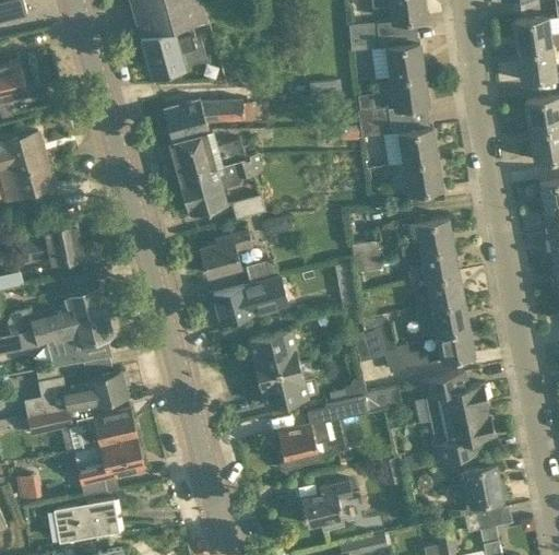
[(0,0),(0,22),(27,16),(23,0),(0,0)]
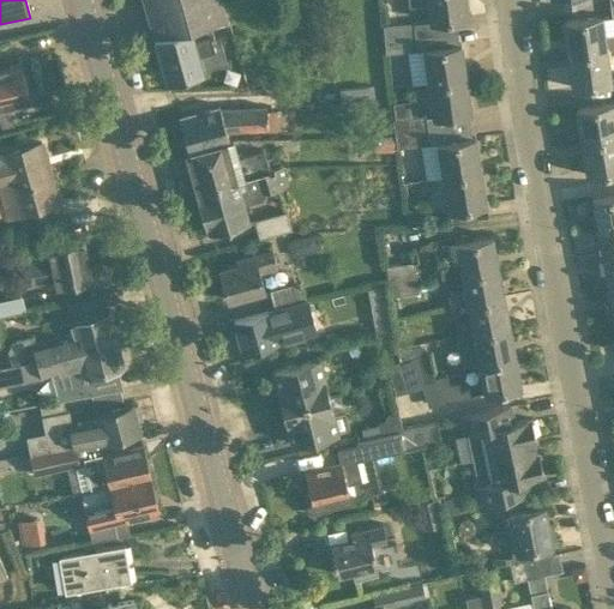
[(142,0),(166,84),(227,67),(218,37),(194,43),(192,35),(228,25),(220,0),(142,0)]
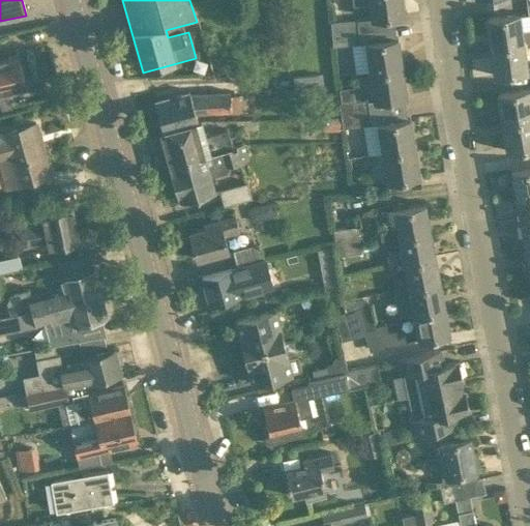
[(370,22),(392,19),(403,18),(401,0),(351,0),(353,7),(367,5),(370,22)]
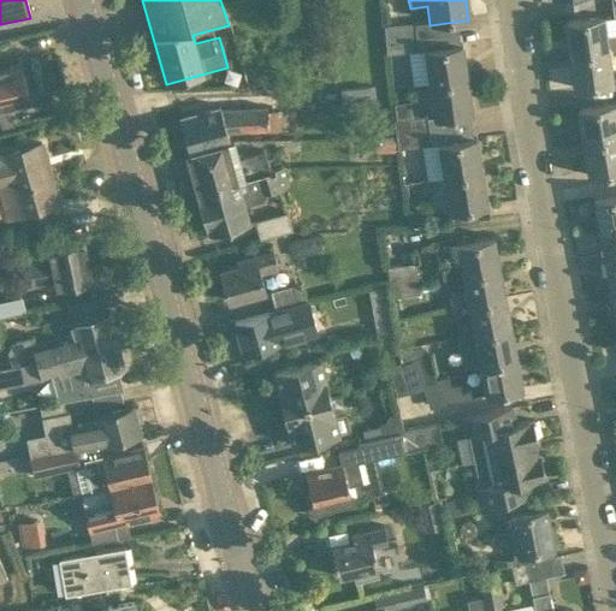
[(604,19),(590,21),(566,24),(570,58),(608,53),(615,51),(615,36),(606,39),(604,19)]
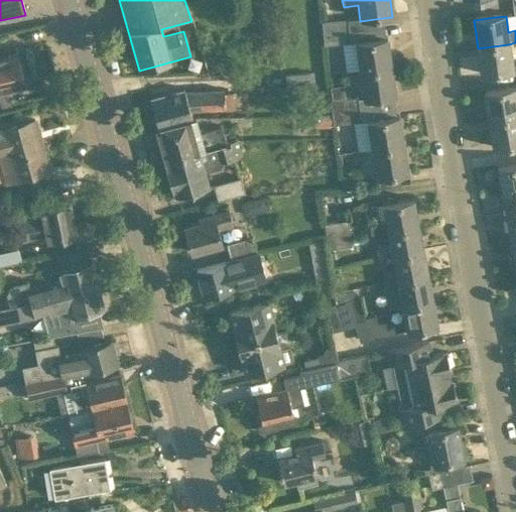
[(323,22),(323,34),(348,32),(347,20),(323,22)]
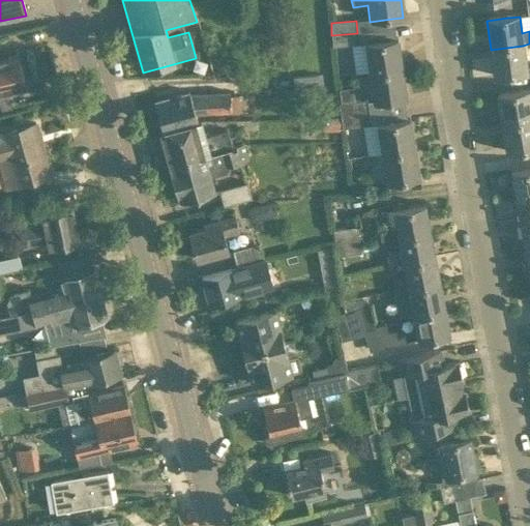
[(371,41),(393,37),(391,28),(370,32),(371,41)]
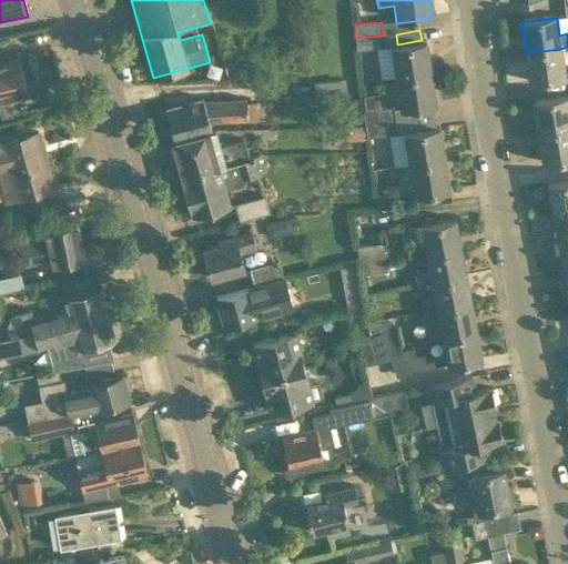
[(383,36),(355,38),(356,51),(384,49),(383,36)]
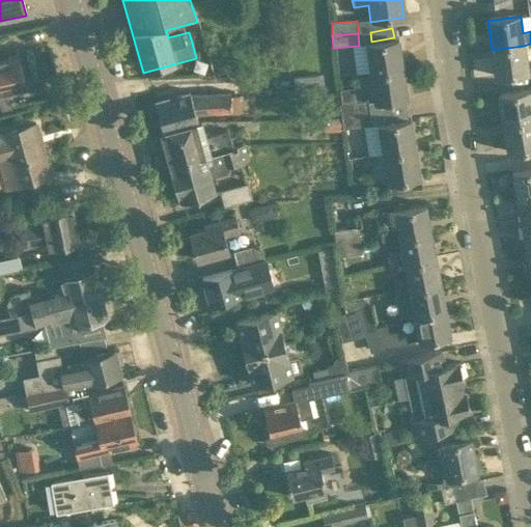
[(398,40),(364,46),(368,73),(402,67),(398,40)]
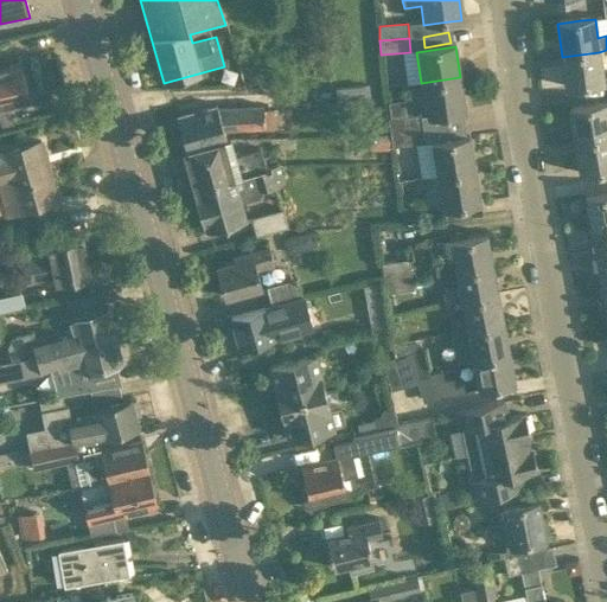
[(604,85),(599,52),(562,57),(567,90),(604,85)]
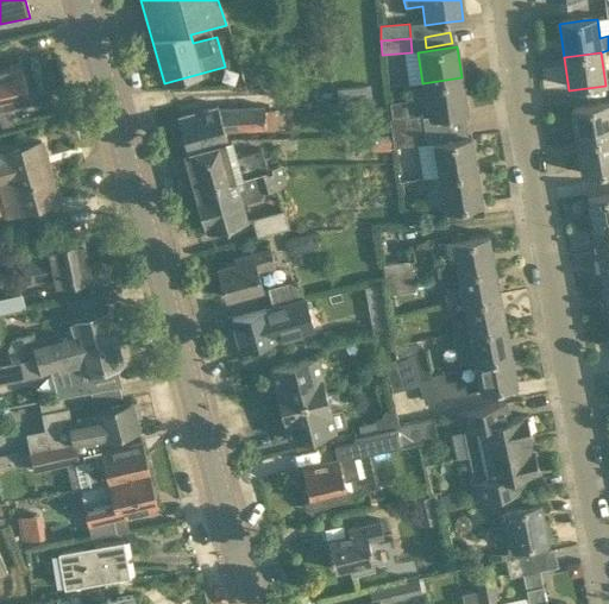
[(0,107),(6,106),(29,101),(22,69),(0,74),(0,107)]
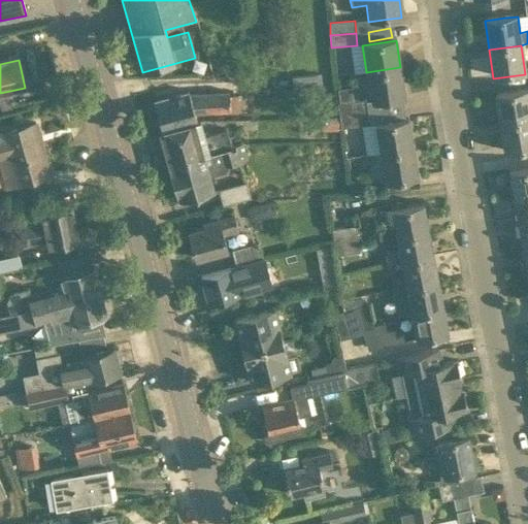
[(366,72),(370,104),(404,99),(400,67),(366,72)]
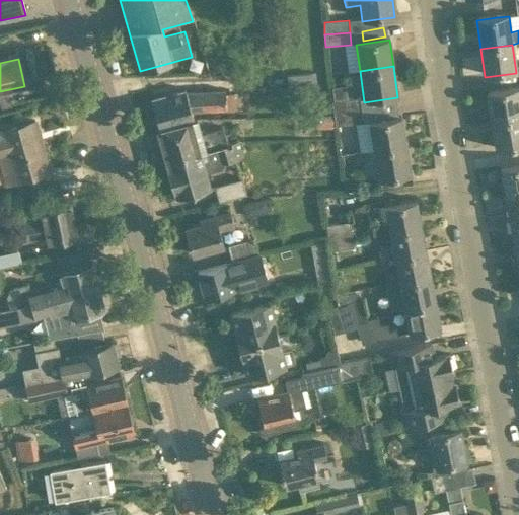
[(288,91),(316,88),(315,75),(287,78),(288,91)]
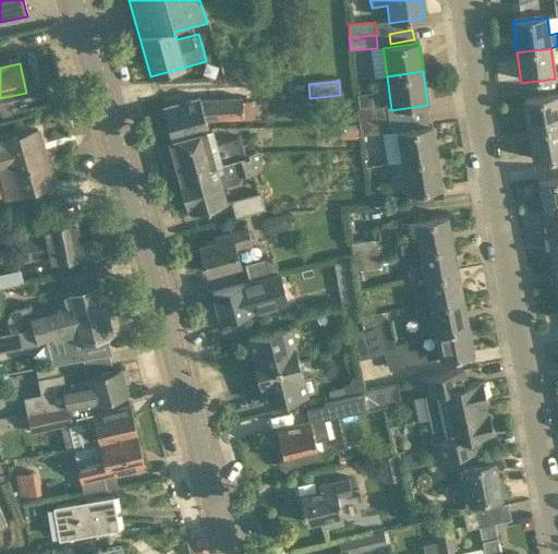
[(359,125),(388,120),(387,109),(386,107),(373,109),(372,96),(358,98),(359,111),(356,111),(359,125)]
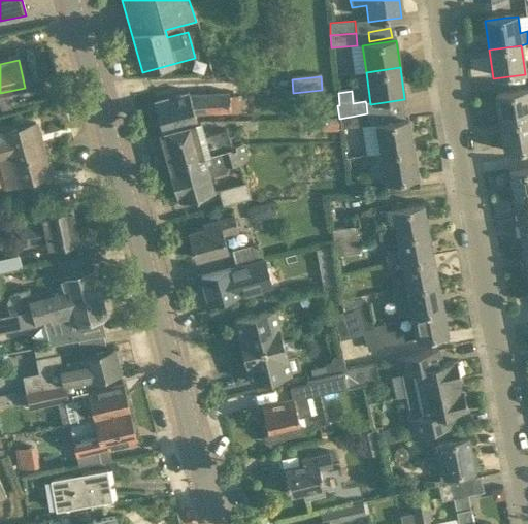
[(527,91),(516,93),(495,96),(500,125),(527,120),(527,91)]
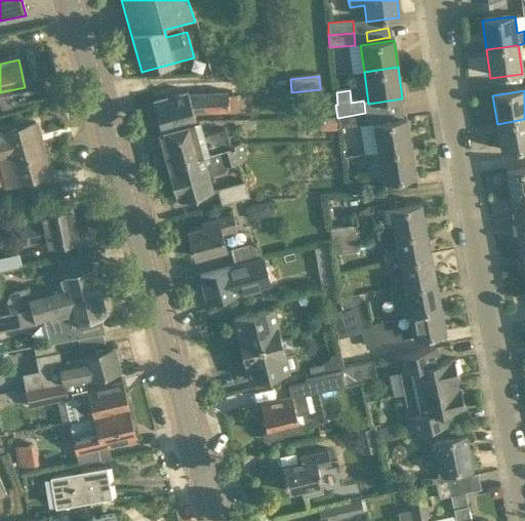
[(161,128),(162,132),(194,124),(197,123),(196,123),(193,115),(229,114),(229,113),(239,112),(238,96),(228,96),(227,92),(188,94),(188,93),(154,103),(158,118),(156,121),(157,127),(161,128)]
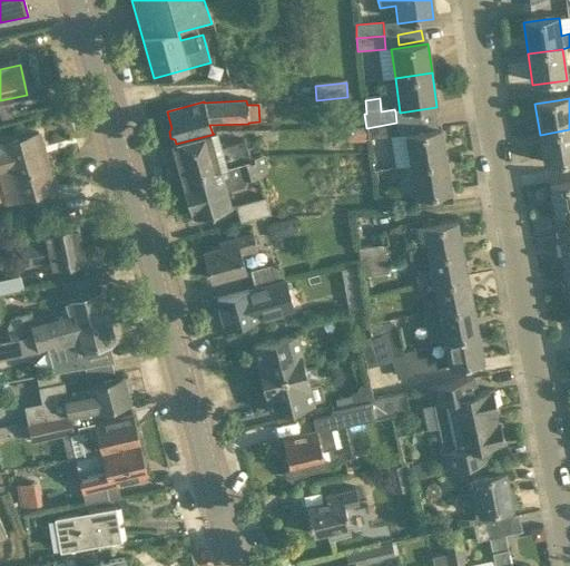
[(396,123),(366,128),(366,129),(369,140),(391,137),(400,136),(396,123)]
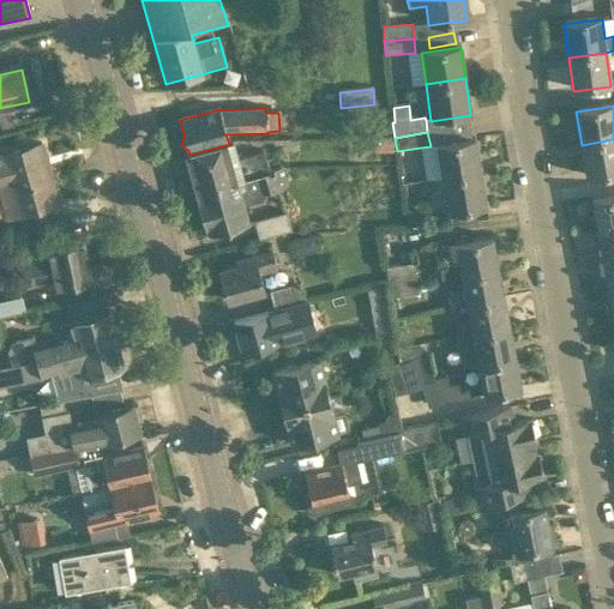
[(397,151),(395,139),(375,139),(375,156),(397,155),(397,151)]
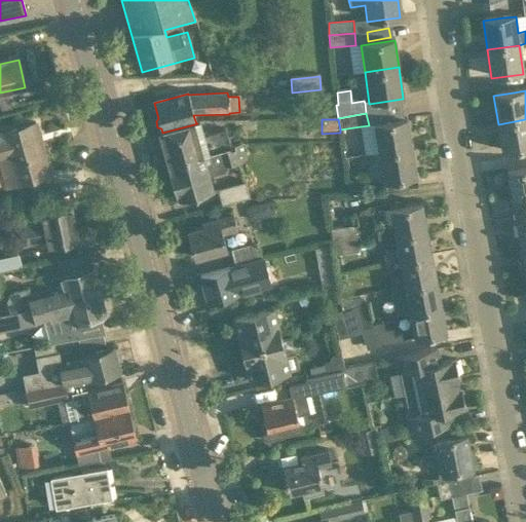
[(525,149),(525,119),(498,124),(503,153),(525,149)]
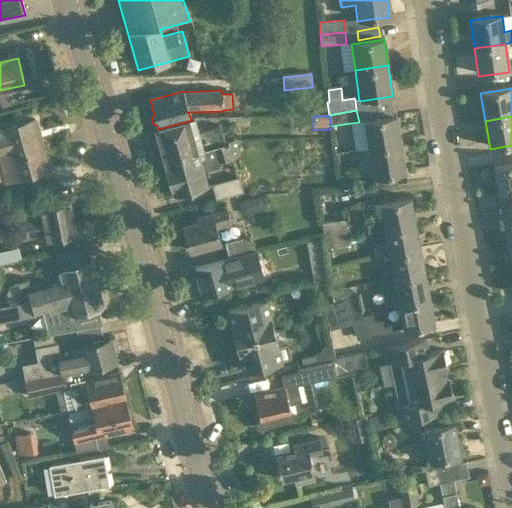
[(362,122),(359,122),(351,123),(356,152),(362,151),(367,150),(400,144),(395,117),(363,123),(362,122)]
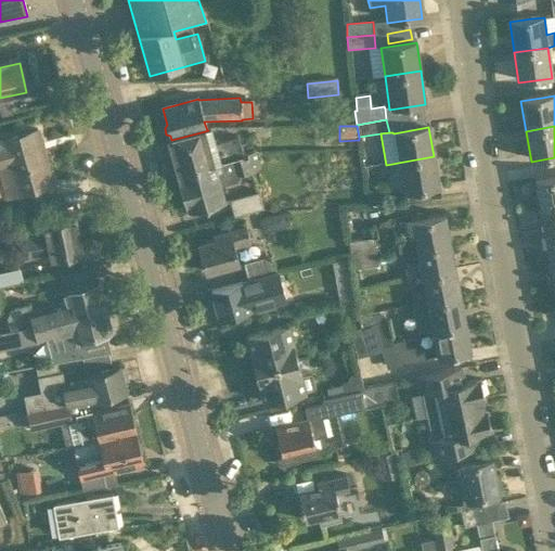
[(239,138),(209,145),(205,131),(171,140),(168,141),(178,176),(243,157),(239,138)]
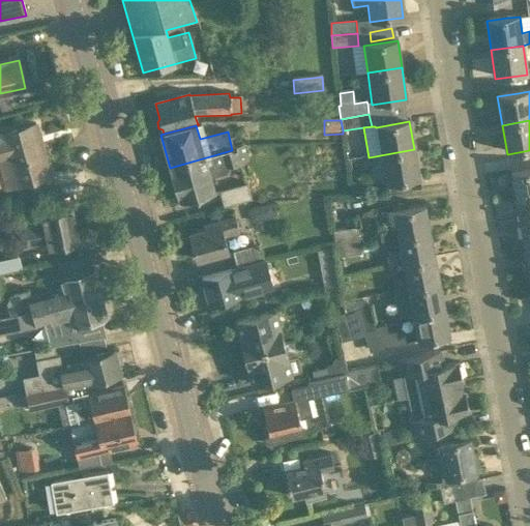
[(0,167),(6,190),(30,182),(50,176),(35,126),(16,132),(0,136),(0,167)]
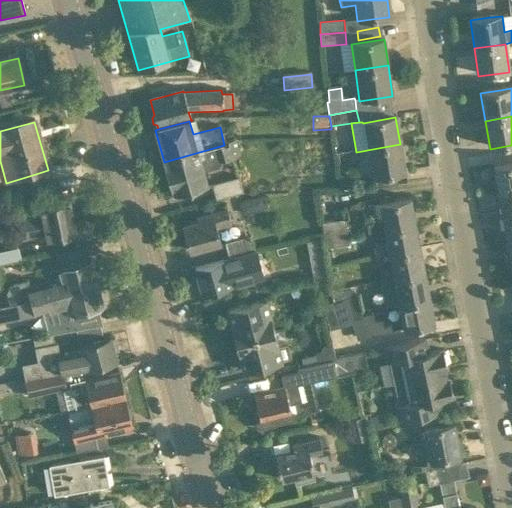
[(174,197),(193,191),(208,187),(204,173),(203,168),(217,164),(240,157),(236,142),(224,145),(164,162),(174,197)]
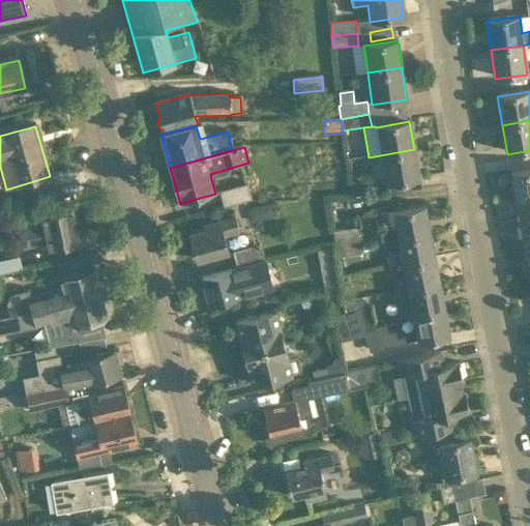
[(411,193),(409,181),(419,179),(414,149),(380,155),(375,156),(377,170),(382,169),(385,186),(388,185),(389,196),(411,193)]
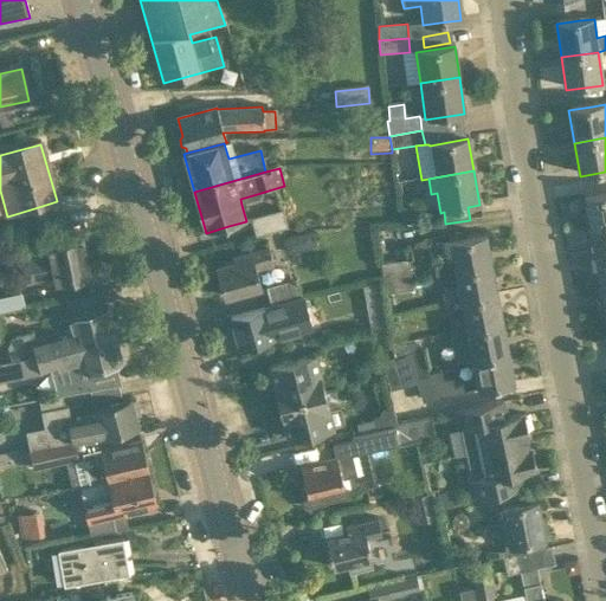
[(605,194),(584,199),(590,228),(590,230),(605,226),(605,194)]
